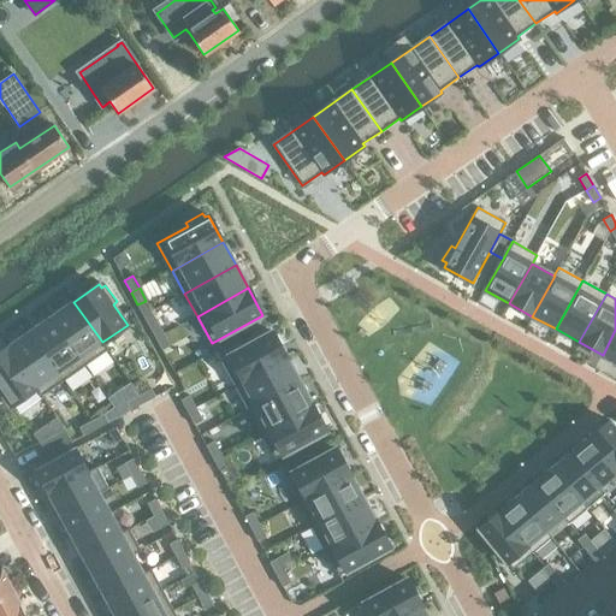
[(102,342),(73,302),(52,318),(86,366),(108,349),(102,342)]
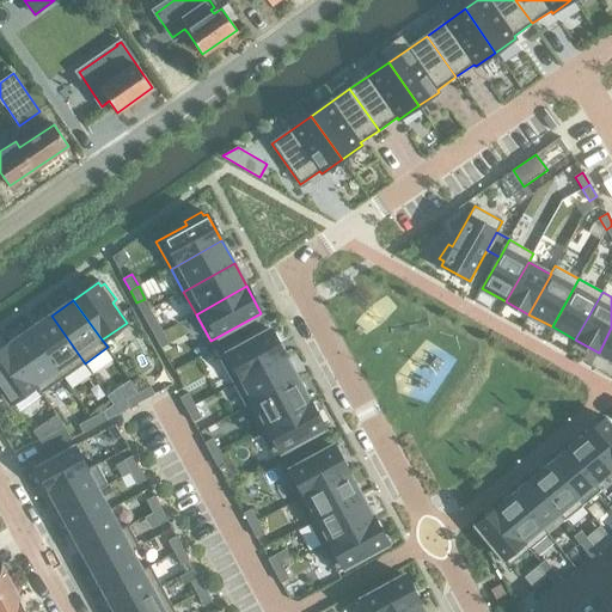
[(85,363),(51,316),(30,331),(63,378),(85,363)]
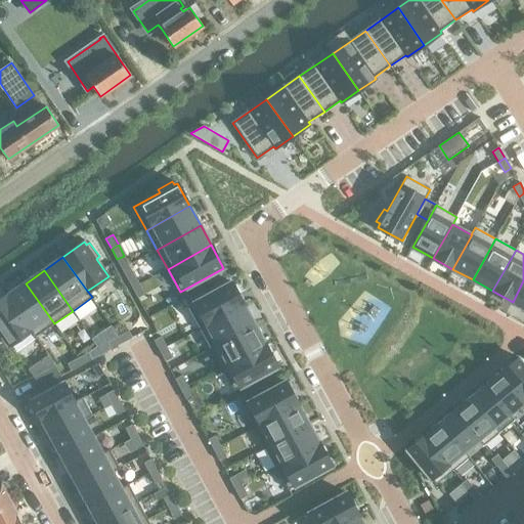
[(134,273),(127,277),(132,288),(139,284),(134,273)]
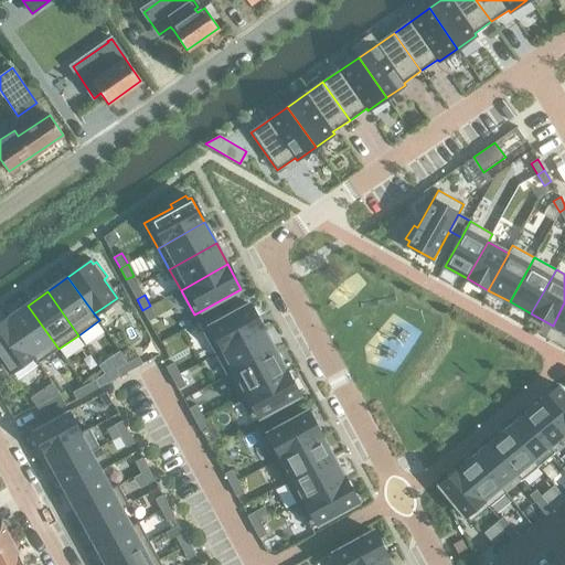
[(564,302),(553,326),(564,332),(564,302)]
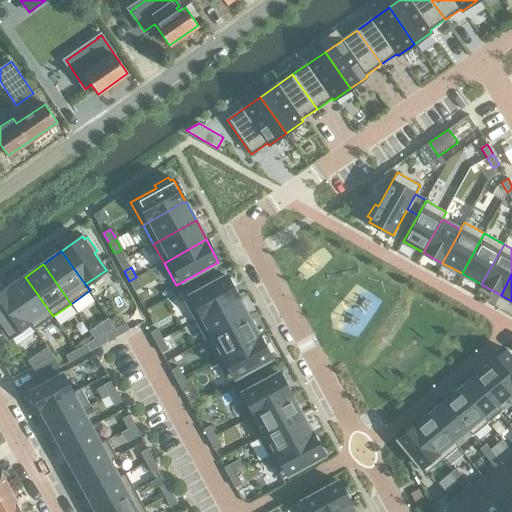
[(184,299),(196,321),(238,298),(226,276),(184,299)]
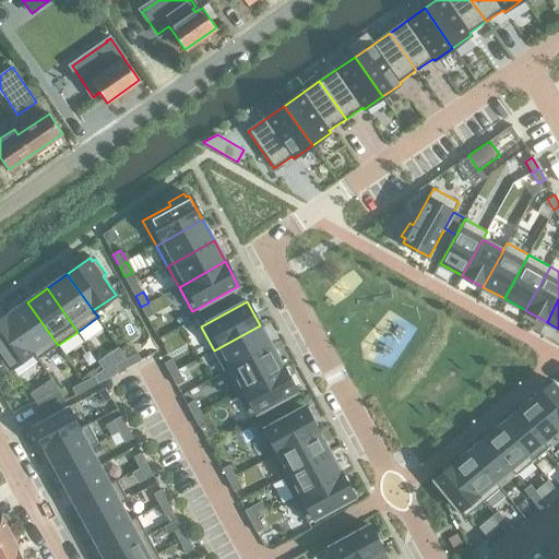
[(58,345),(27,302),(8,316),(33,352),(32,353),(37,360),(58,345)]
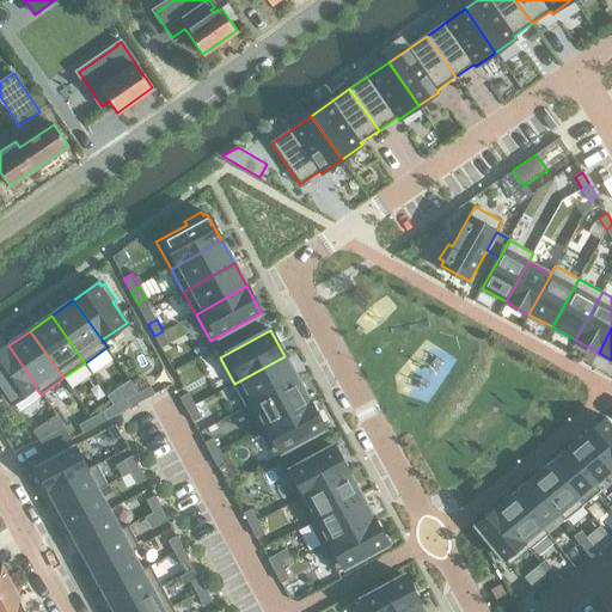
[(170,343),(163,331),(154,336),(161,348),(170,343)]
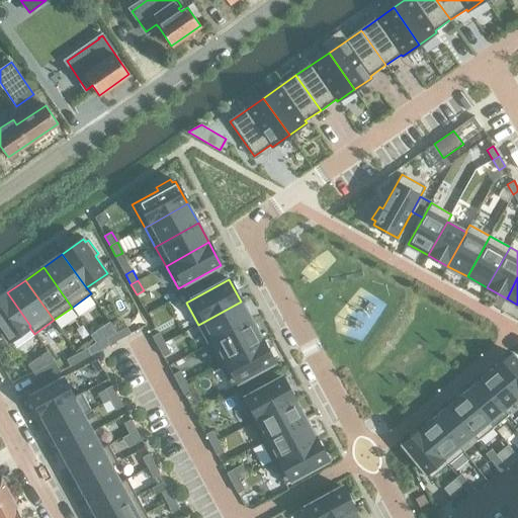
[(30,326),(7,292),(0,297),(0,334),(4,341),(7,338),(9,341),(29,327),(30,326)]
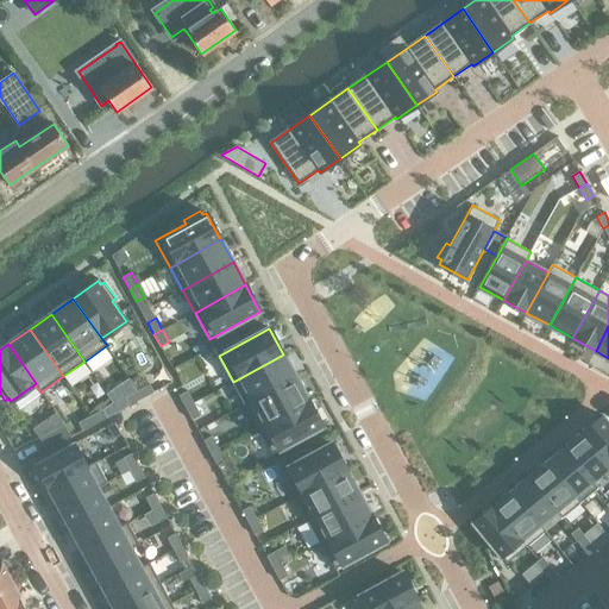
[(245,405),(296,377),(283,355),(233,382),(245,405)]
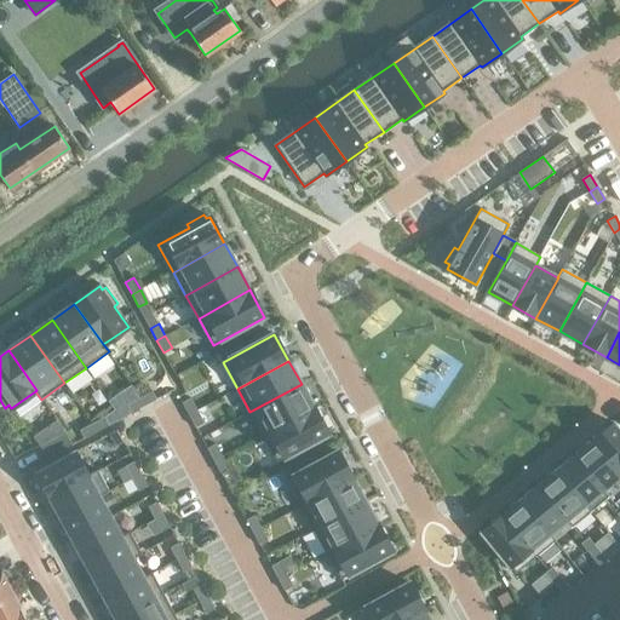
[(262,435),(314,407),(302,384),(250,412),(262,435)]
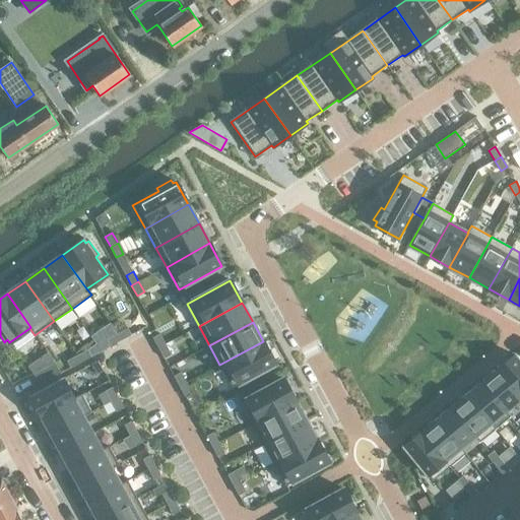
[(128,328),(117,334),(121,340),(131,335),(128,328)]
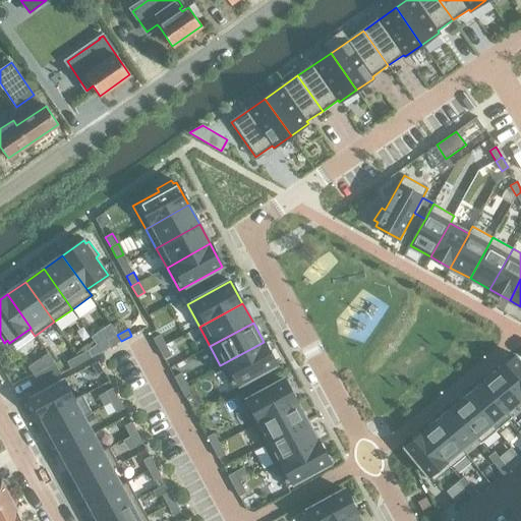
[(121,341),(117,335),(107,340),(111,347),(121,341)]
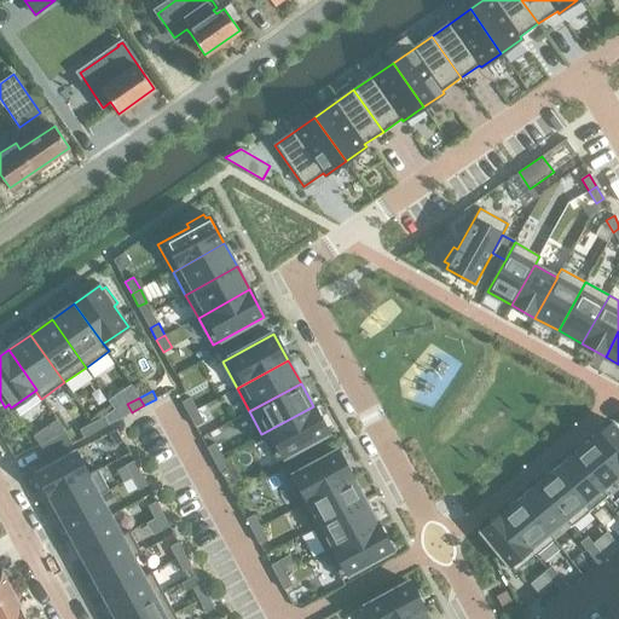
[(197,410),(190,398),(183,403),(189,415),(197,410)]
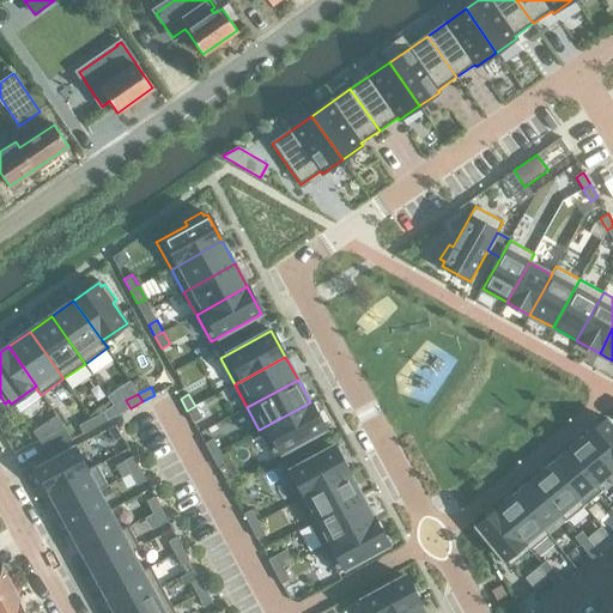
[(325,429),(310,402),(259,430),(274,457),(325,429)]
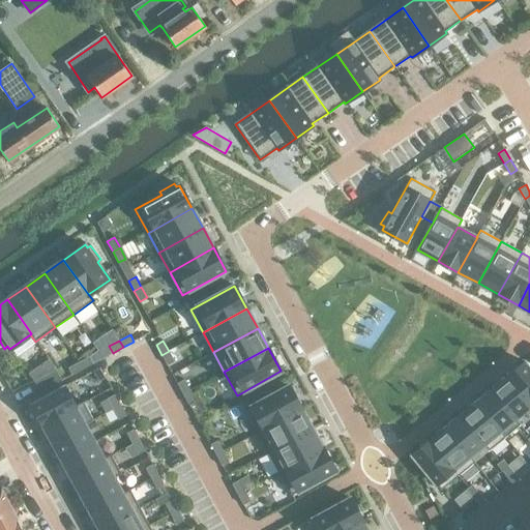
[(175,361),(169,351),(162,355),(168,365),(175,361)]
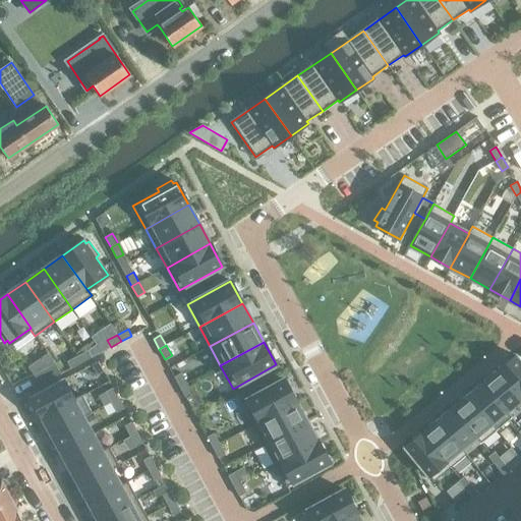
[(88,350),(77,356),(81,363),(92,357),(88,350)]
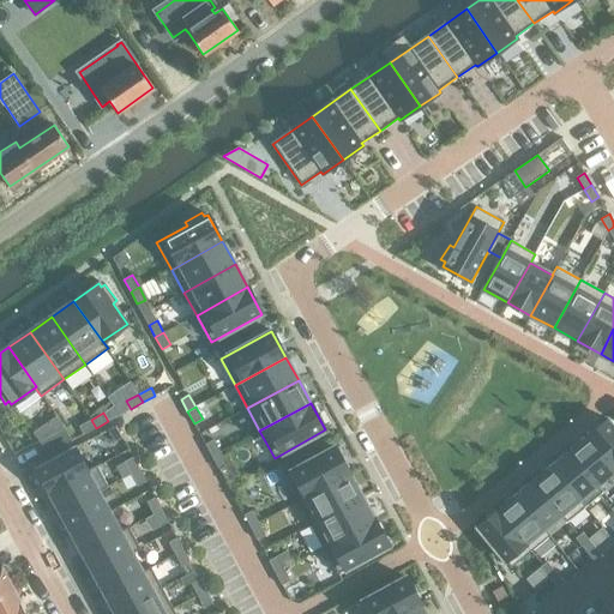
[(96,428),(91,420),(79,426),(84,434),(96,428)]
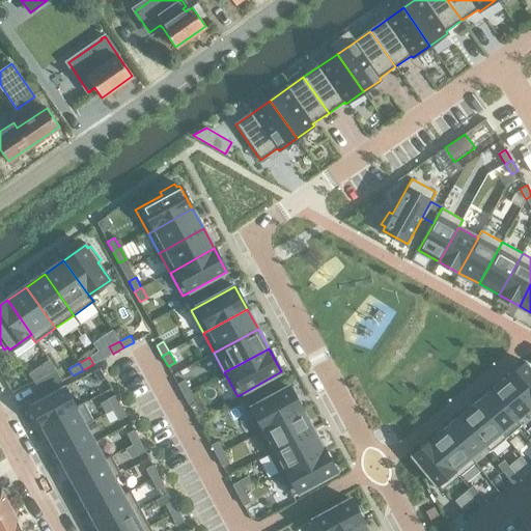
[(530,368),(526,363),(507,378),(530,406),(530,368)]
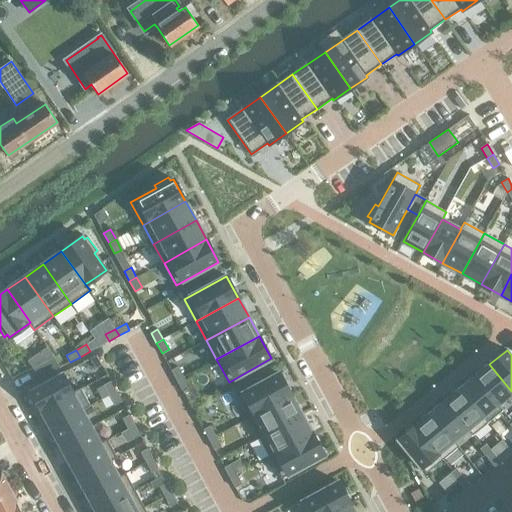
[(95,369),(102,365),(96,355),(90,359),(95,369)]
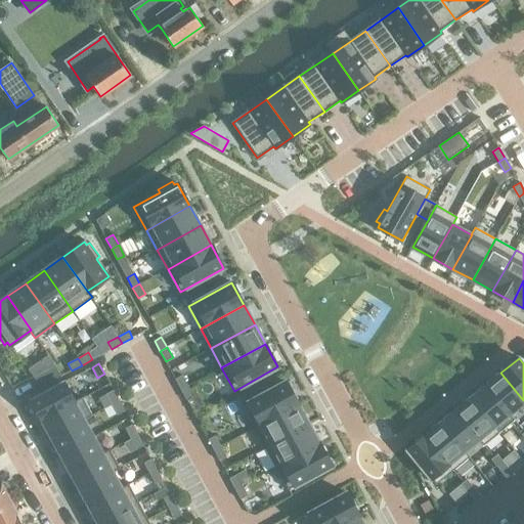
[(55,365),(34,378),(40,388),(61,377),(55,365)]
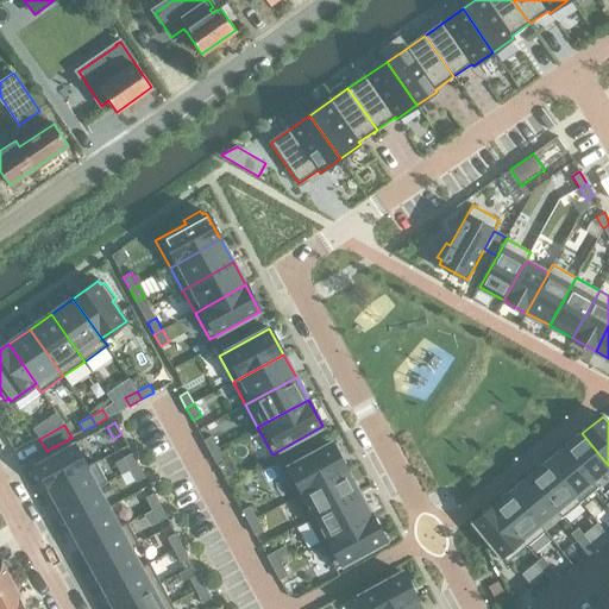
[(608,465),(582,433),(565,449),(592,481),(608,466),(608,465)]
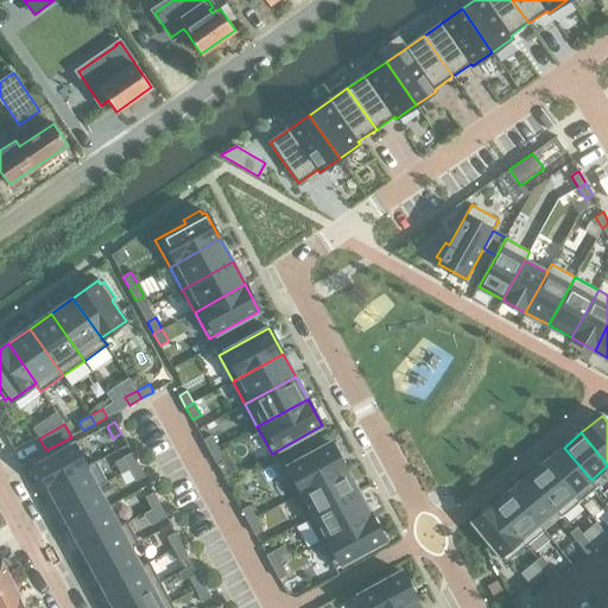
[(211,436),(203,439),(210,453),(219,448),(211,436)]
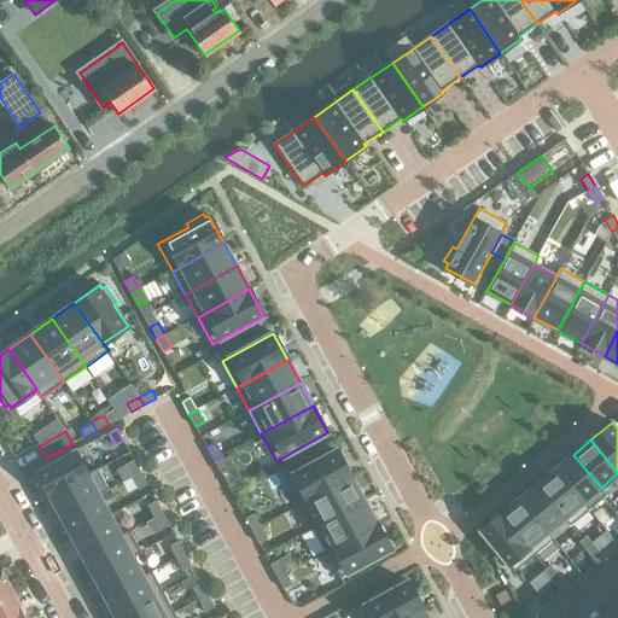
[(38,471),(51,495),(88,474),(75,450),(38,471)]
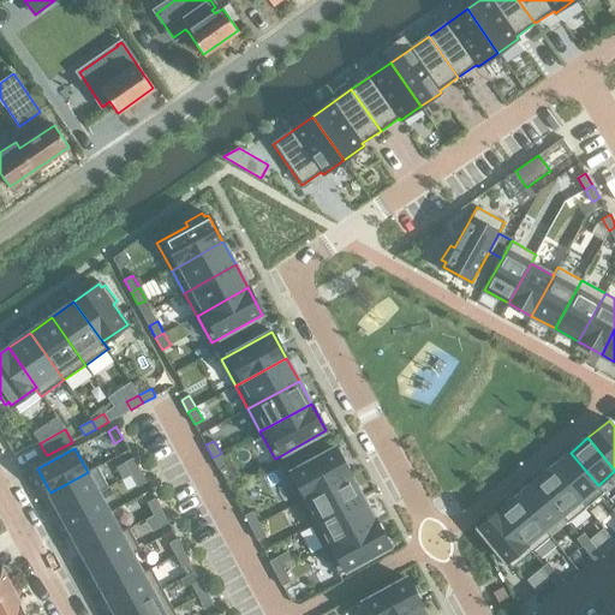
[(284,476),(299,502),(350,475),(335,448),(284,476)]
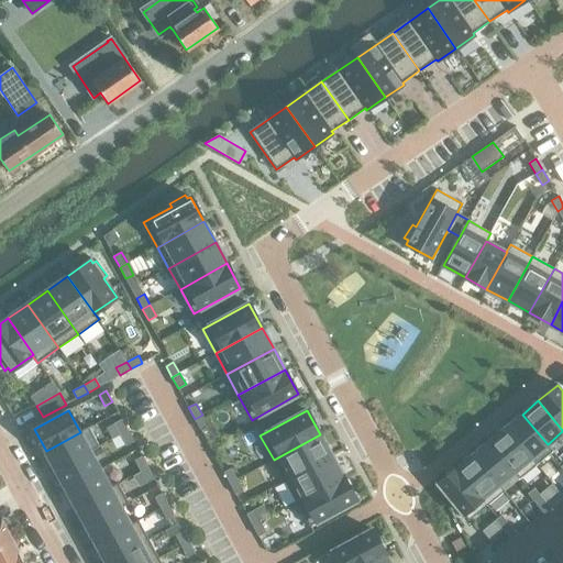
[(208,426),(202,415),(195,419),(201,430),(208,426)]
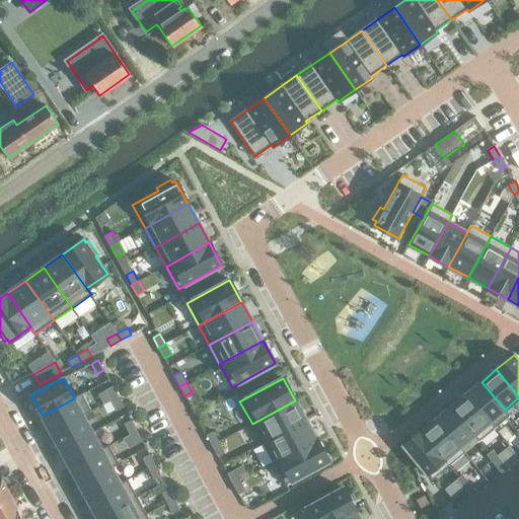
[(482,382),(466,394),(490,423),(490,422),(496,428),(511,416),(505,410),(482,382)]
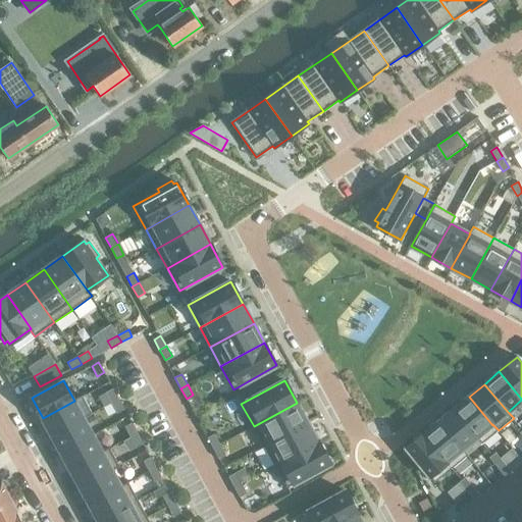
[(106,393),(111,403),(118,399),(113,388),(106,393)]
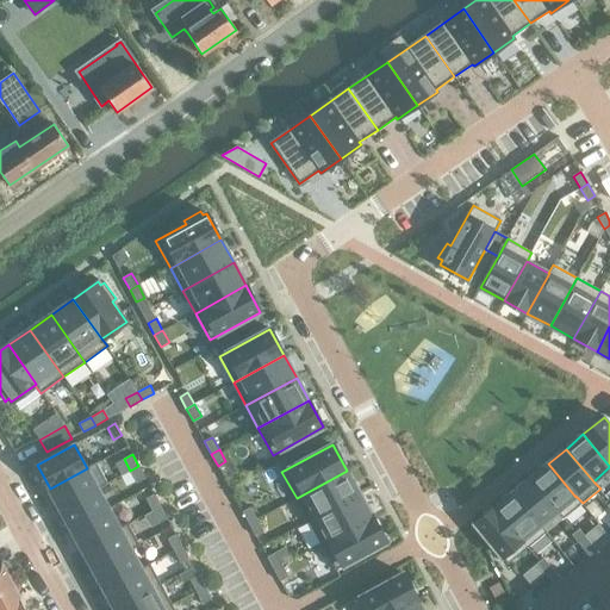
[(87,468),(50,489),(61,509),(98,489),(107,484),(95,464),(87,468)]
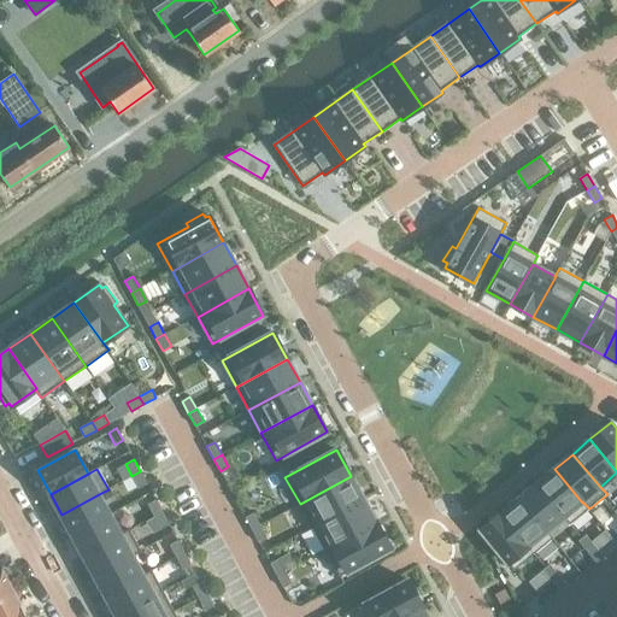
[(554,469),(536,483),(564,517),(563,517),(569,526),(589,509),(582,501),(582,503),(554,469)]
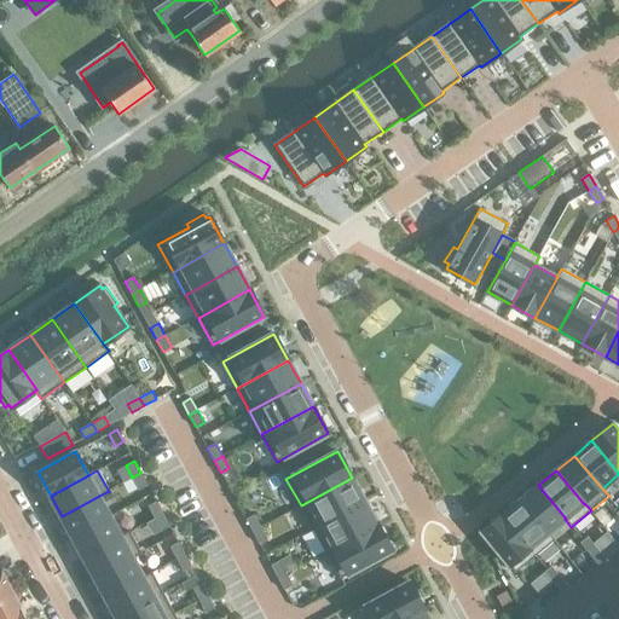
[(148,486),(140,473),(132,478),(139,490),(148,486)]
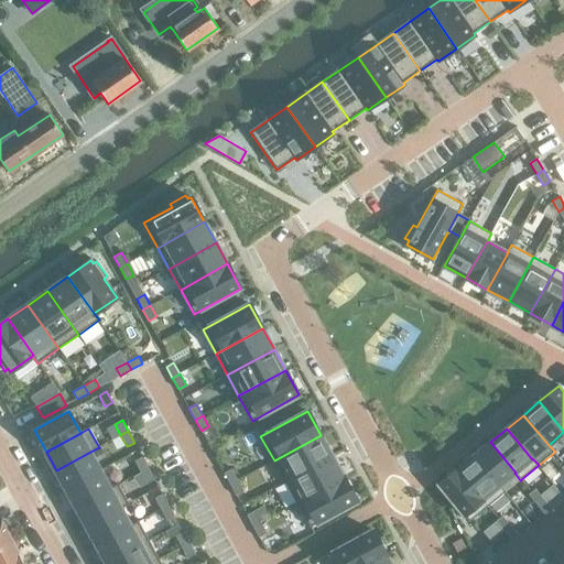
[(285,481),(333,456),(321,435),(274,461),(285,481)]
